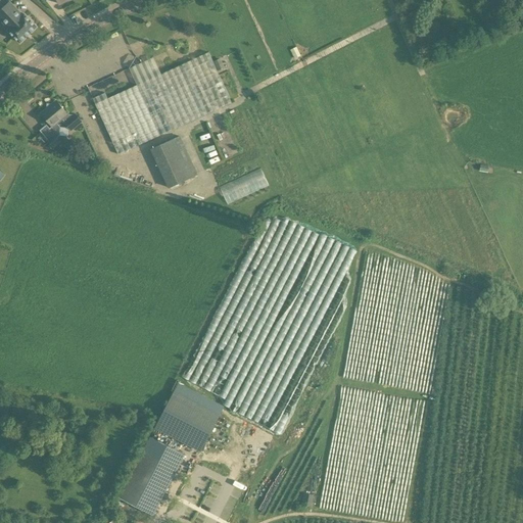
[(36,27),(25,14),(22,15),(10,2),(0,11),(0,18),(9,29),(8,30),(20,42),(36,27)]
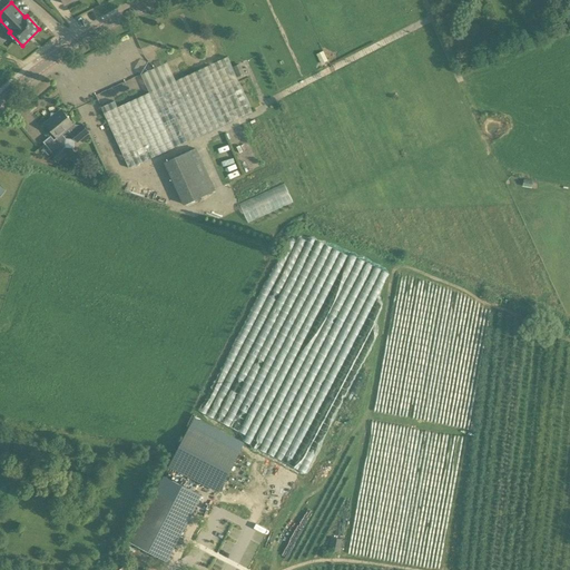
[(316,55),(322,65),(327,61),(323,51),(316,55)]
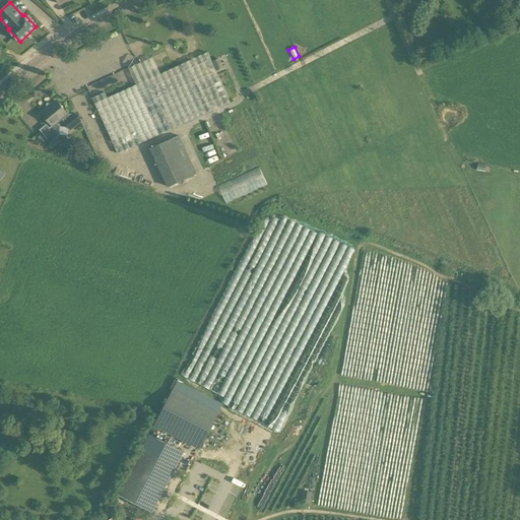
[(118,153),(159,134),(231,102),(216,71),(212,62),(207,51),(160,73),(152,57),(129,67),(137,84),(108,98),(105,92),(92,98),(118,153)]
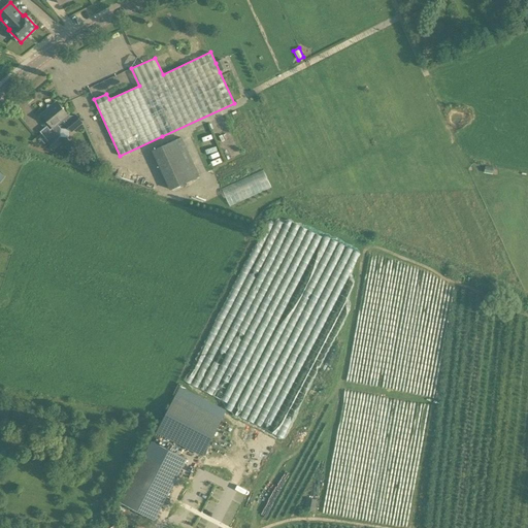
[(227,69),(222,60),(216,63),(220,72),(227,69)]
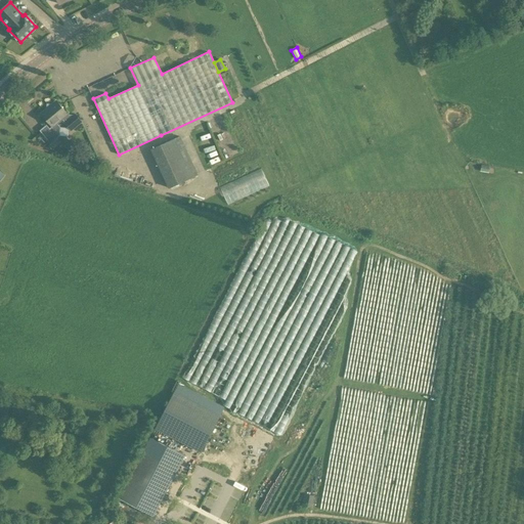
[(60,127),(57,123),(69,114),(57,99),(41,114),(52,126),(50,128),(46,124),(40,130),(53,148),(61,141),(57,137),(59,135),(60,127)]
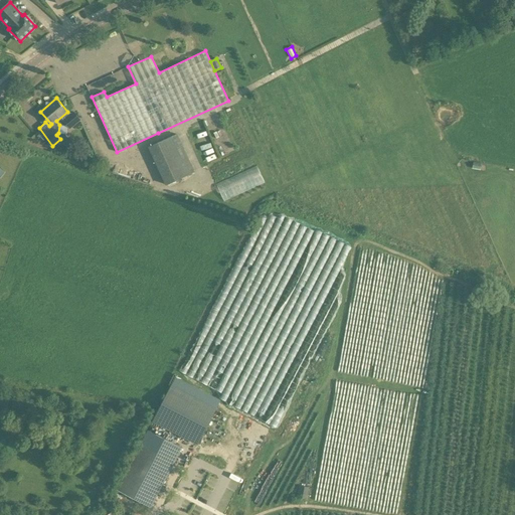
[(74,111),(72,113),(63,120),(63,121),(70,129),(81,120),(74,111)]
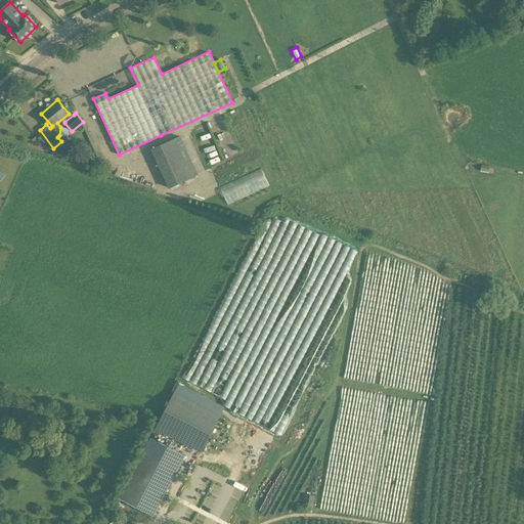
[(169,188),(199,175),(180,135),(150,149),(169,188)]
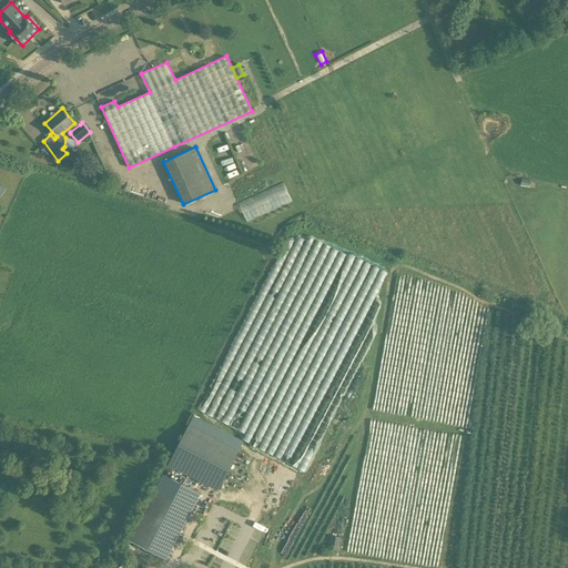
[(520,186),(529,188),(530,180),(521,179),(520,186)]
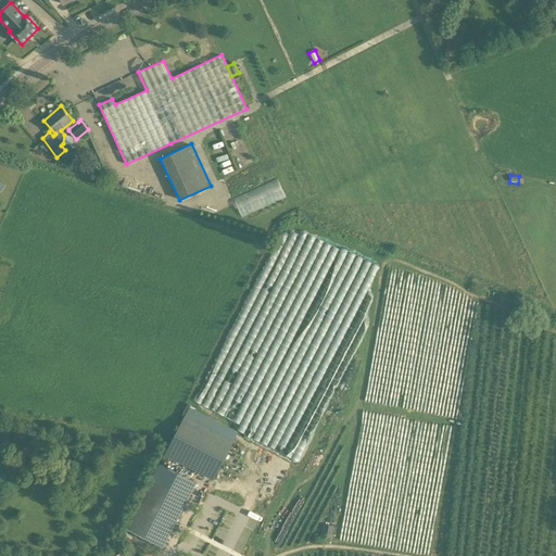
[(278,179),(234,199),(242,216),(286,197),(278,179)]
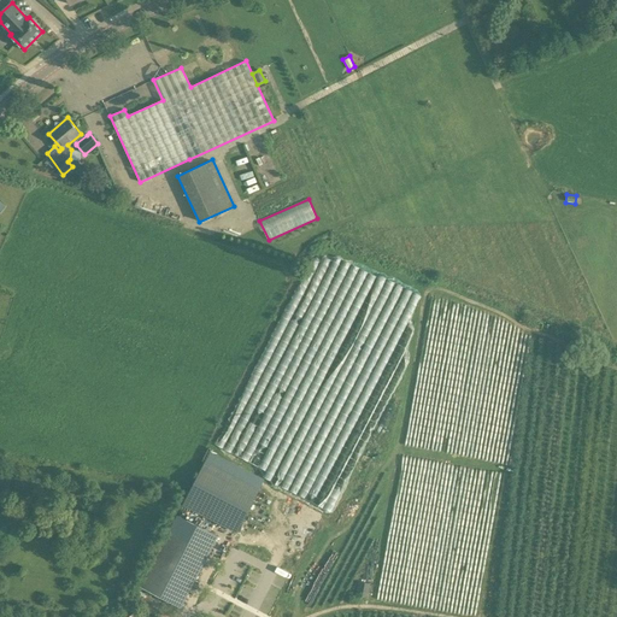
[(182,505),(238,533),(259,489),(205,460),(182,505)]
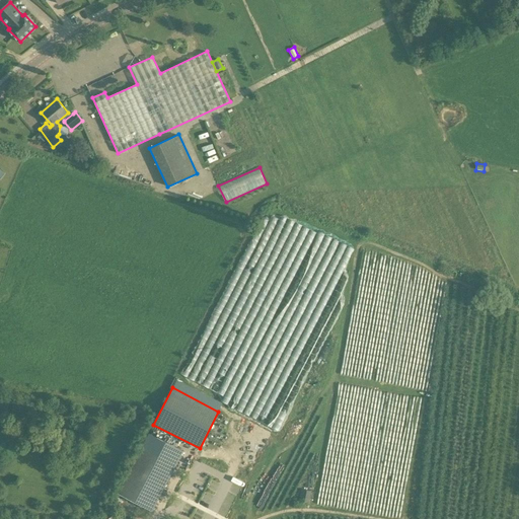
[(182,451),(154,437),(148,434),(118,494),(123,497),(152,511),(182,451)]
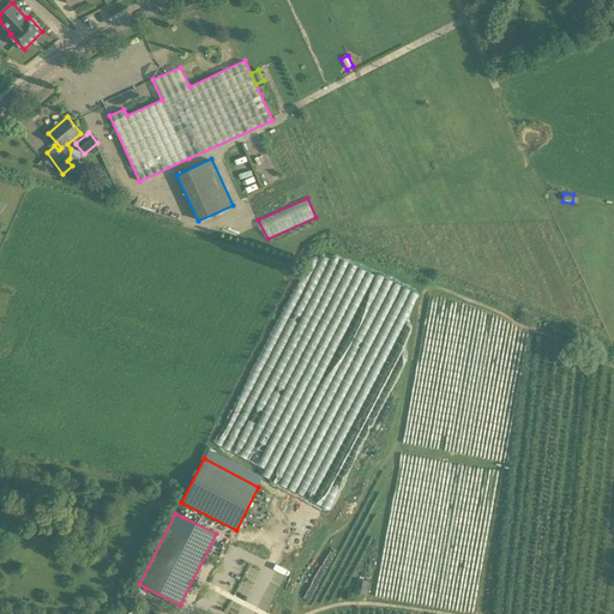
[(357,579),(355,594),(366,595),(368,582),(357,579)]
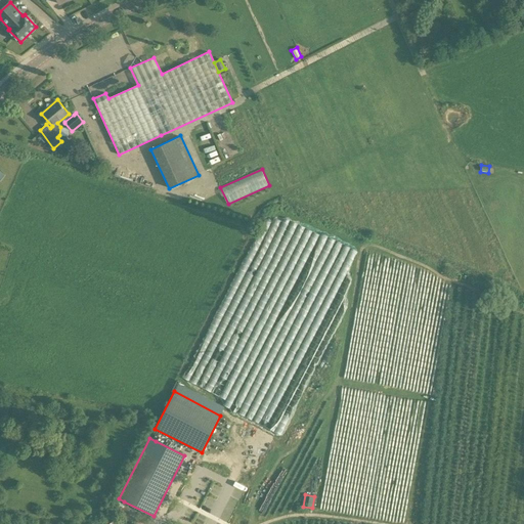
[(117,514),(120,508),(114,505),(111,511),(117,514)]
